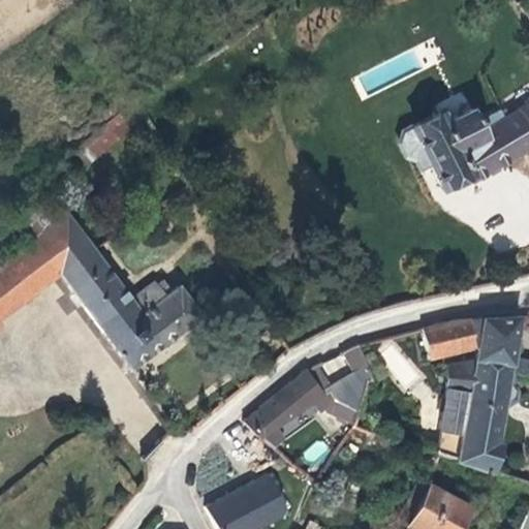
[(116,138),(144,115),(134,98),(103,124),(116,138)]
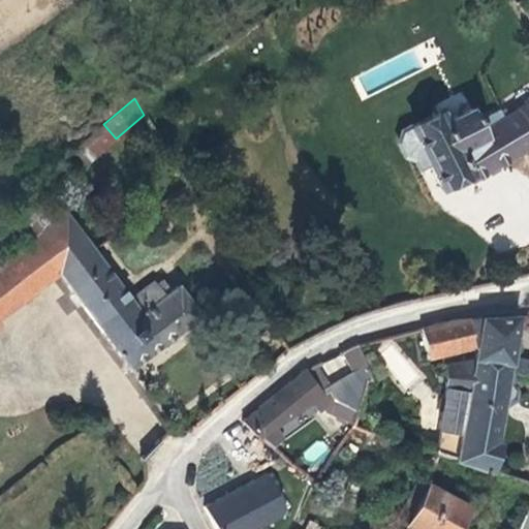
[(470,182),(520,153),(528,147),(528,100),(503,117),(494,123),(490,115),(477,122),(469,107),(442,122),(438,113),(410,126),(411,127),(402,131),(399,142),(405,154),(414,157),(424,153),(440,186),(465,174),(470,182)]
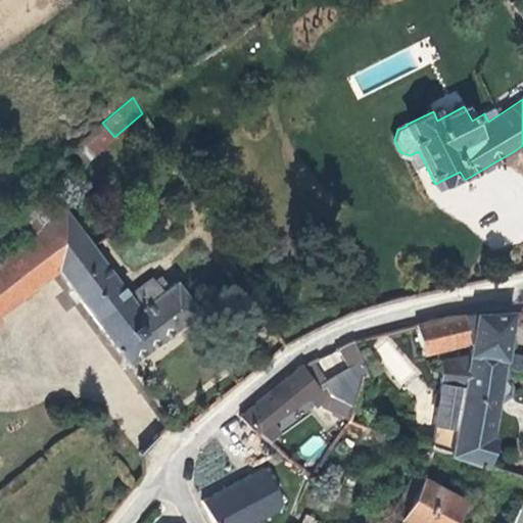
[(497,115),(493,109),(484,113),(488,122),(497,115)]
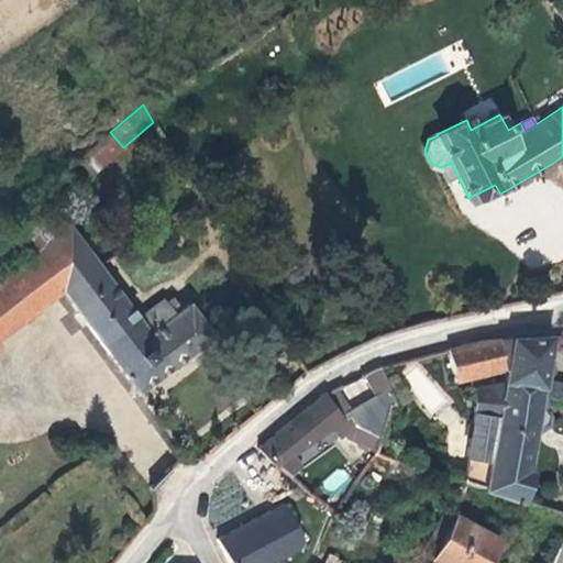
[(91,175),(123,147),(110,132),(77,158),(91,175)]
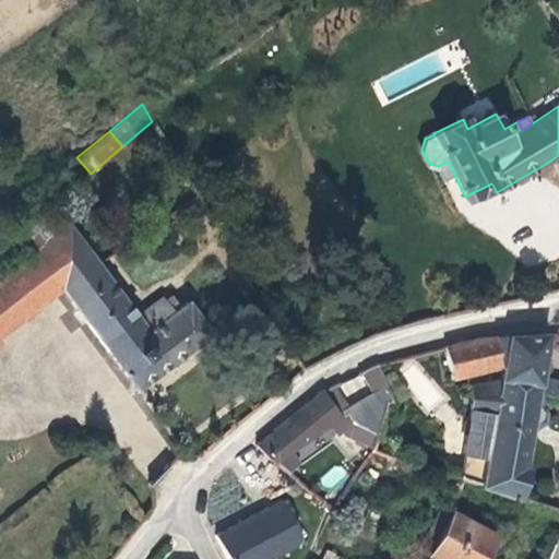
[(54,234),(37,213),(11,225),(18,233),(11,237),(26,256),(54,234)]
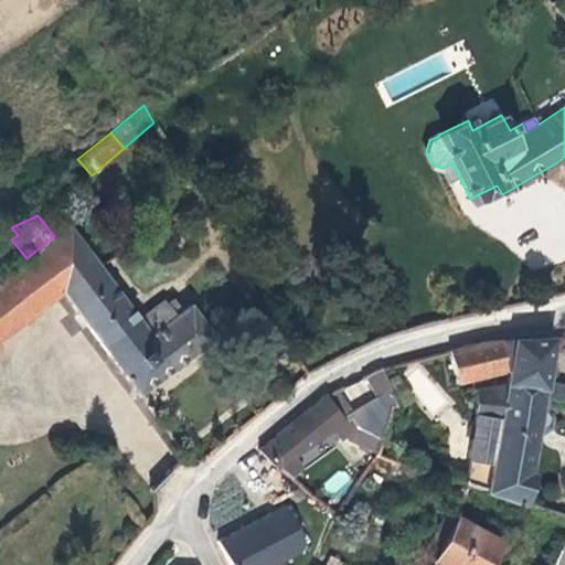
[(139,321),(67,225),(54,236),(27,258),(11,240),(4,231),(2,227),(0,228),(0,263),(9,274),(0,279),(0,337),(62,291),(138,393),(213,336),(189,305),(181,310),(172,297),(164,302),(164,301),(139,321)]
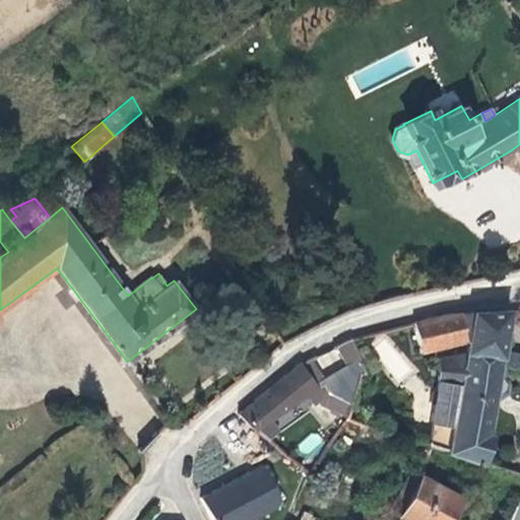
[(16,216),(10,209),(4,212),(10,220),(16,216)]
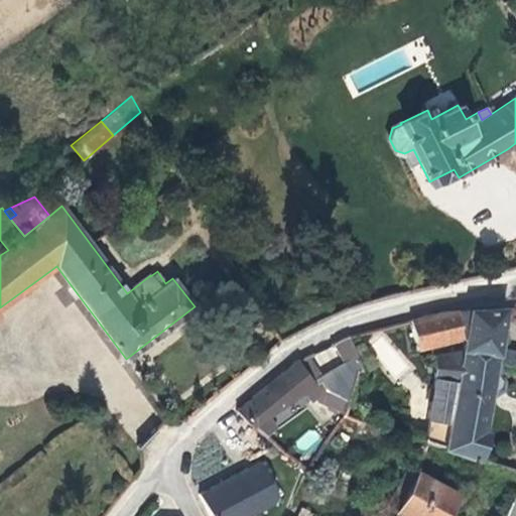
[(501,332),(504,308),(457,311),(459,339),(462,339),(462,349),(497,355),(496,362),(502,364),(515,367),(515,352),(498,348),(501,332)]
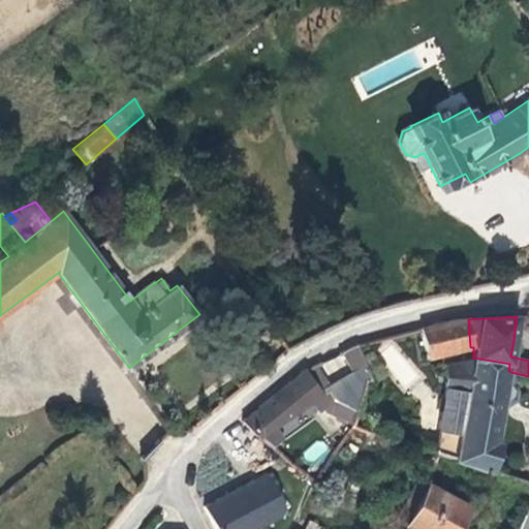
[(470,347),(468,319),(449,320),(419,329),(427,359),(470,347)]
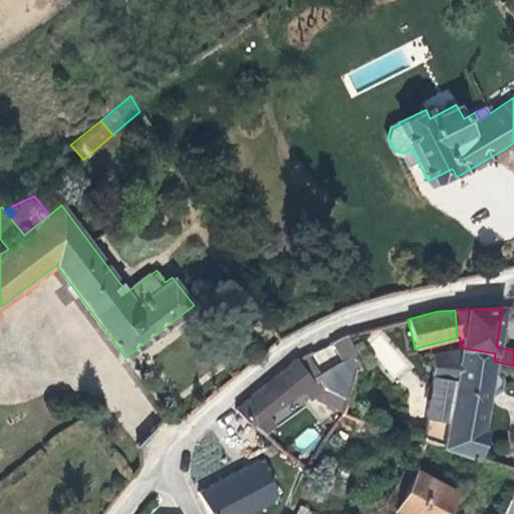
[(358,370),(346,334),(331,341),(342,360),(352,378),(354,370),(358,370)]
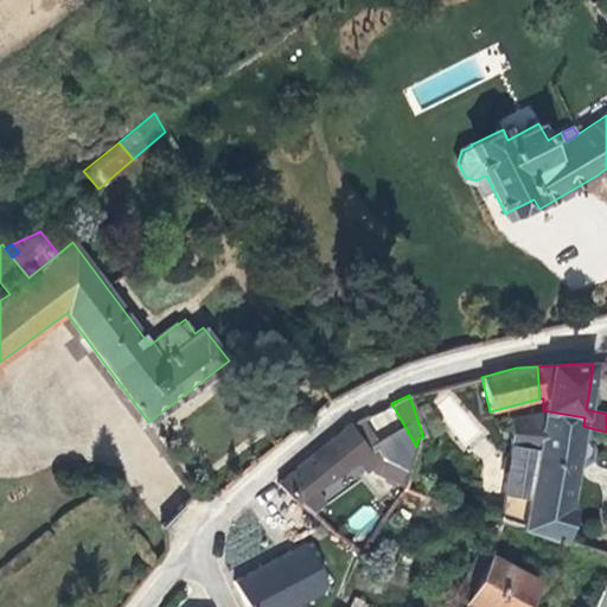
[(568,509),(576,462),(581,464),(589,458),(590,449),(586,442),(589,439),(590,428),(583,426),(585,417),(543,410),(542,411),(510,417),(510,446),(511,446),(498,519),(498,522),(502,523),(558,541),(566,509),(568,509)]
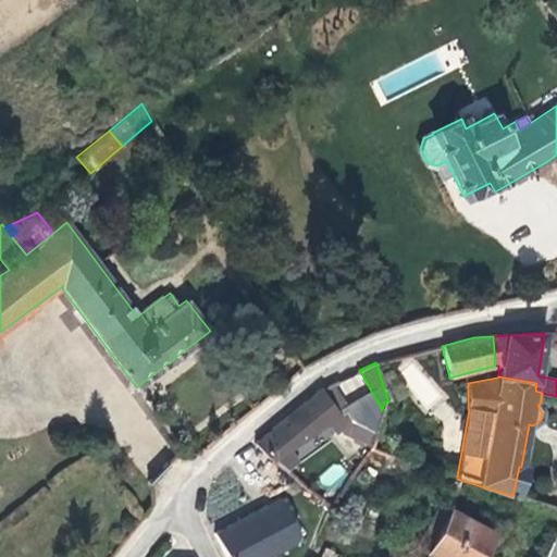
[(351,422),(344,407),(330,384),(320,390),(255,443),(270,459),(286,472),(297,462),(287,448),(329,422),(336,433),(339,431),(346,424),(351,422)]
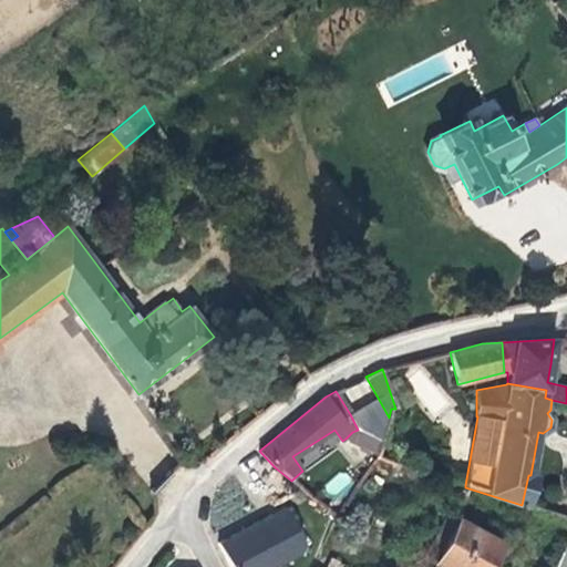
[(382,439),(389,418),(378,398),(350,414),(358,430),(374,436),(382,439)]
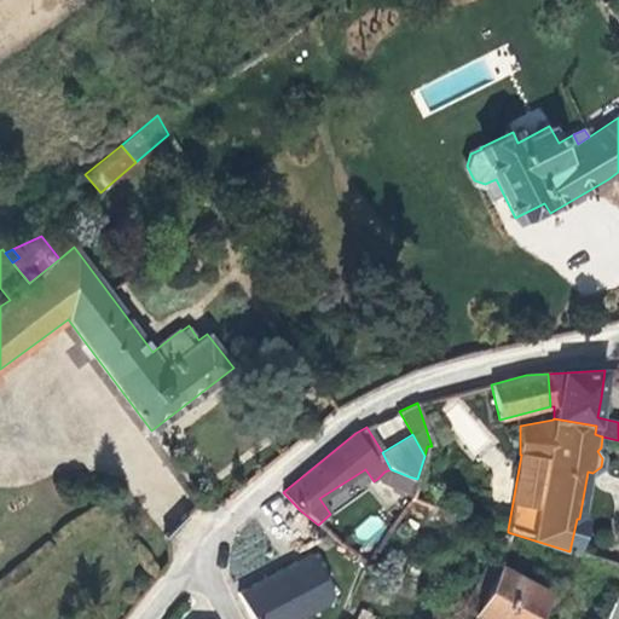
[(401,492),(409,476),(391,469),(385,472),(377,479),(381,482),(401,492)]
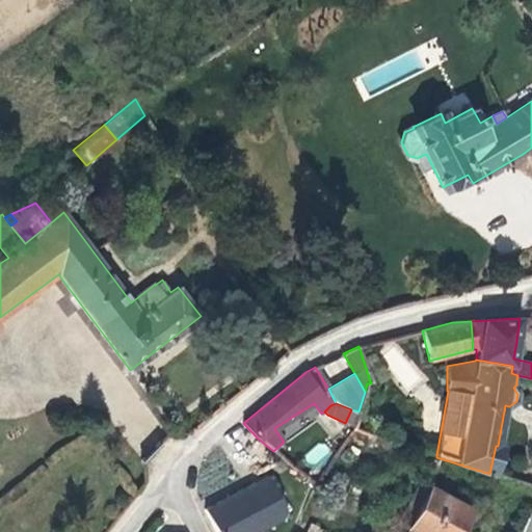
[(497,463),(501,447),(498,446),(496,446),(489,474),(494,475),(497,463)]
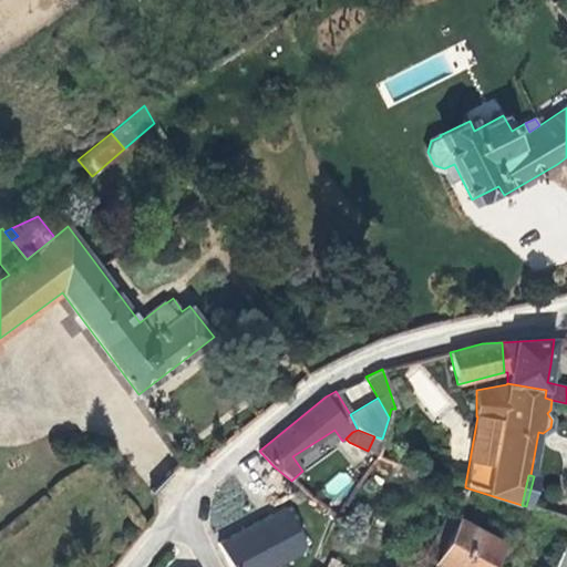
[(382,482),(373,476),(370,481),(379,487),(382,482)]
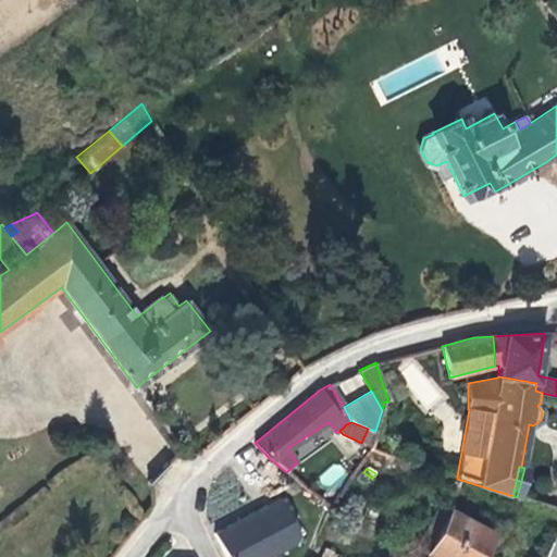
[(457,490),(460,480),(457,479),(457,477),(449,473),(445,485),(457,490)]
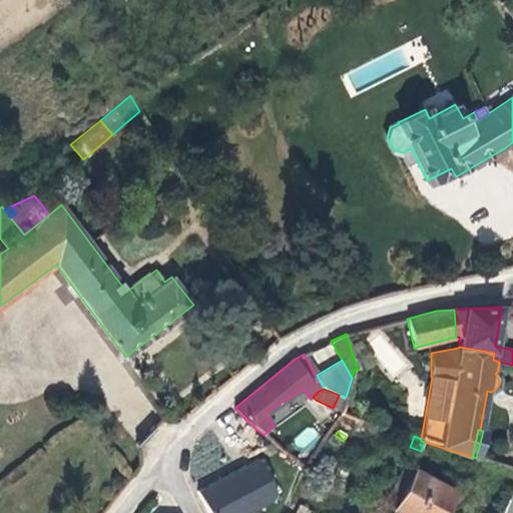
[(441,461),(444,450),(430,446),(426,457),(441,461)]
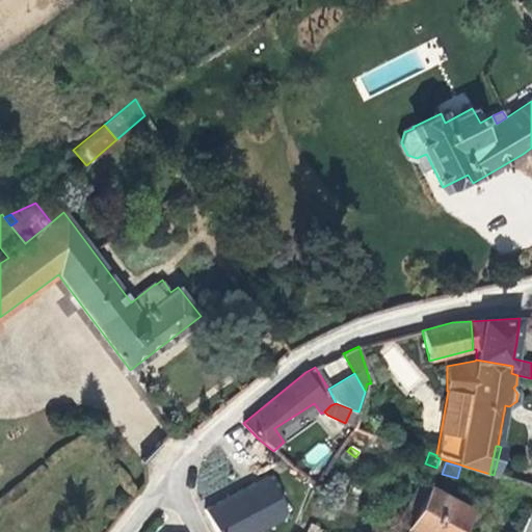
[(272,473),(206,507),(219,531),(263,531),(296,515),(272,473)]
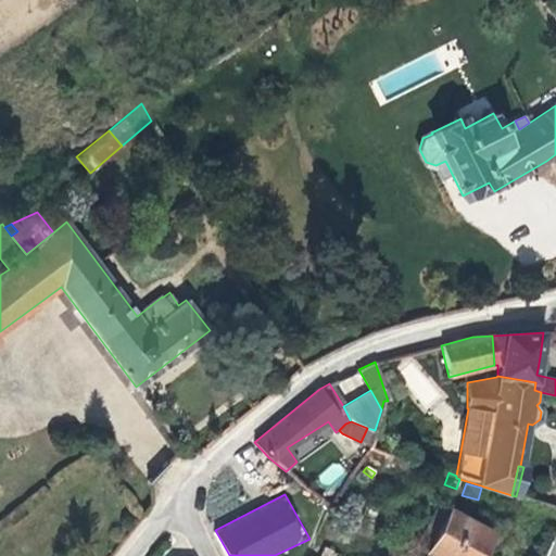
[(478,555),(491,532),(439,505),(417,546),(433,555),(478,555)]
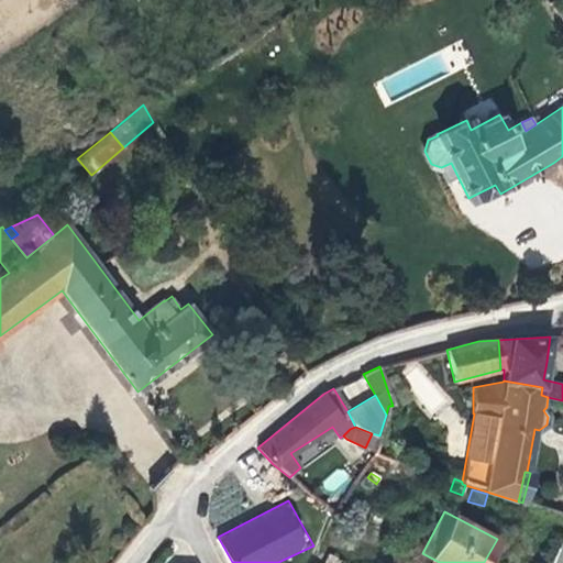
[(417,527),(400,520),(395,532),(414,538),(417,527)]
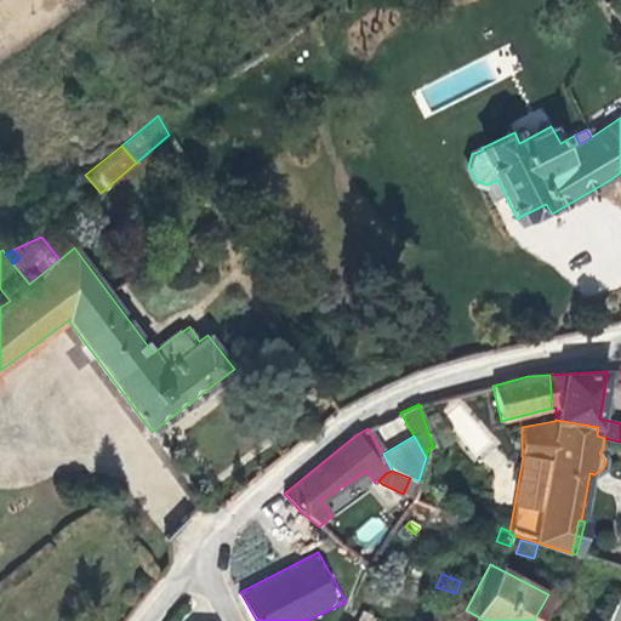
[(376,592),(381,585),(370,577),(365,585),(376,592)]
